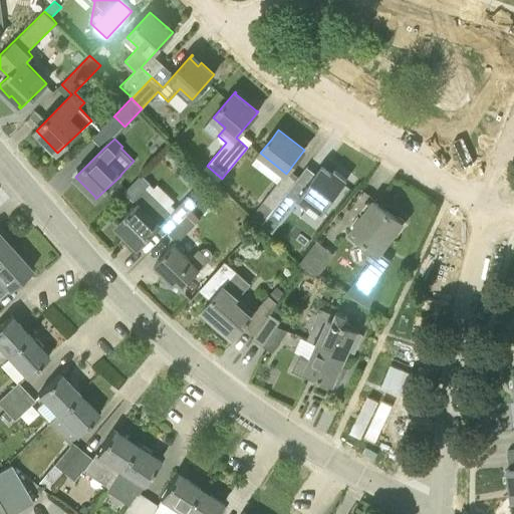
[(301,174),(291,186),(282,198),(293,207),(298,199),(308,207),(311,204),(322,212),(346,181),(334,171),(331,174),(322,167),(310,181),(301,174)]
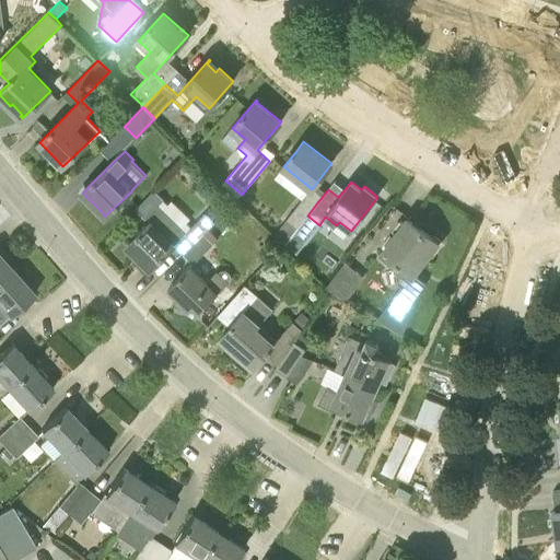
[(137,208),(150,222),(127,245),(151,268),(174,245),(184,254),(185,253),(195,242),(186,233),(158,206),(164,199),(154,189),(137,208)]
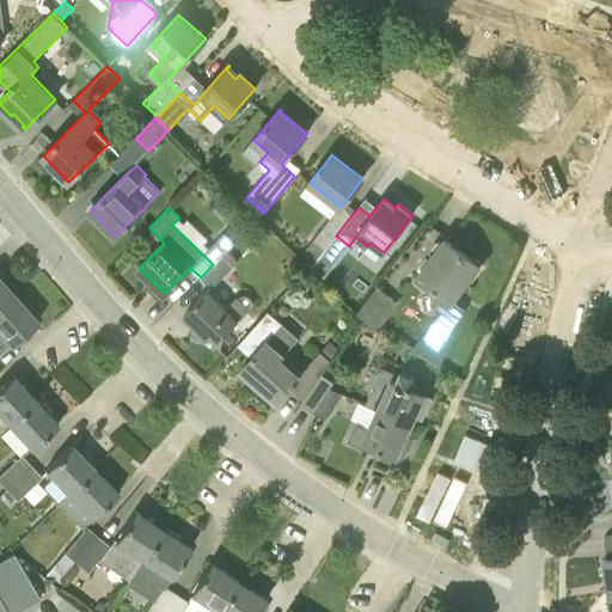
[(347,221),(335,212),(312,240),(324,250),(336,236),(347,221)]
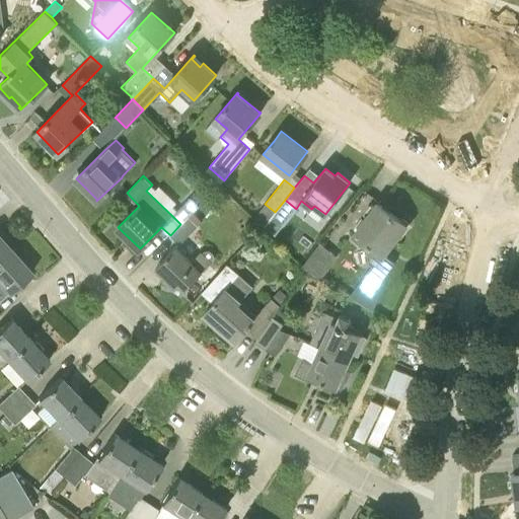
[(215,204),(225,206),(227,194),(217,192),(215,204)]
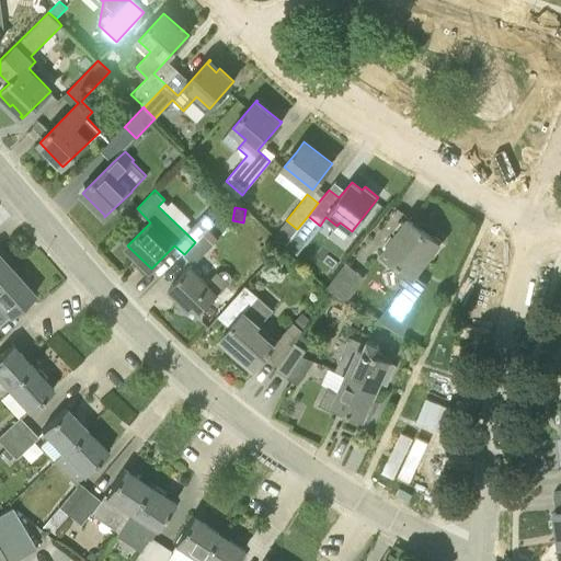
[(214,224),(205,214),(191,228),(186,233),(195,242),(204,233),(207,230),(214,224)]
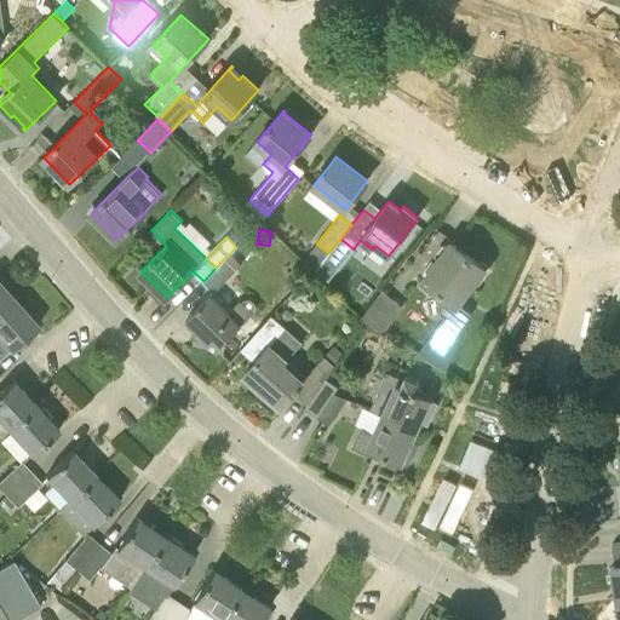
[(446,316),(419,352),(446,369),(471,314),(457,303),(484,268),(452,244),(424,279),(436,288),(442,314),(446,316)]
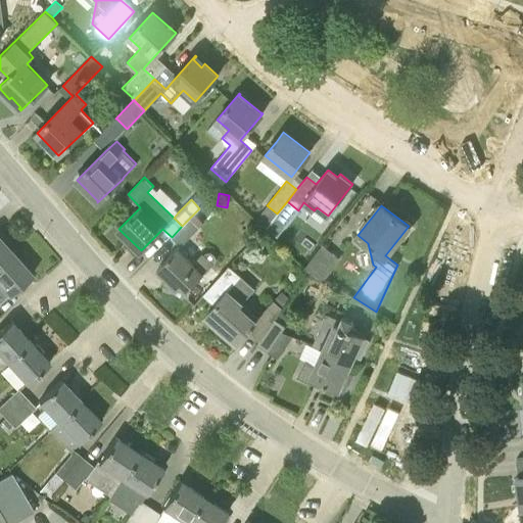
[(190,218),(182,226),(173,236),(181,245),(199,227),(190,218)]
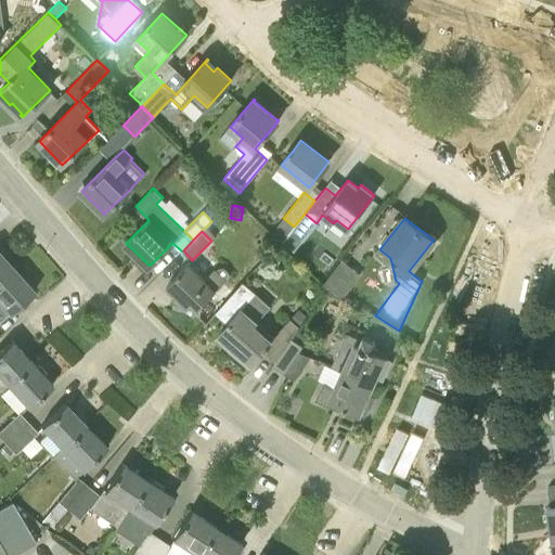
[(289,232),(282,243),(294,253),(301,242),(289,232)]
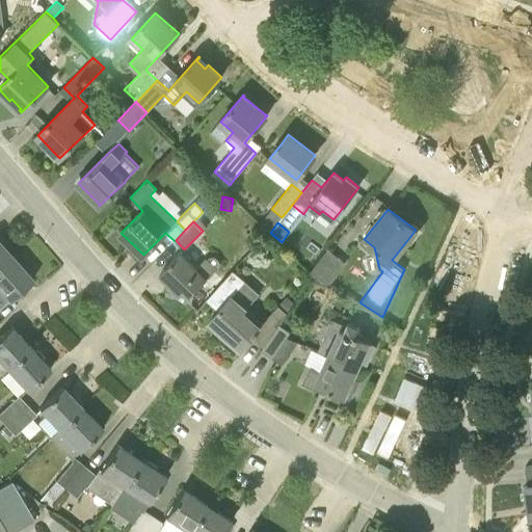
[(0,269),(14,258),(0,242),(0,269)]
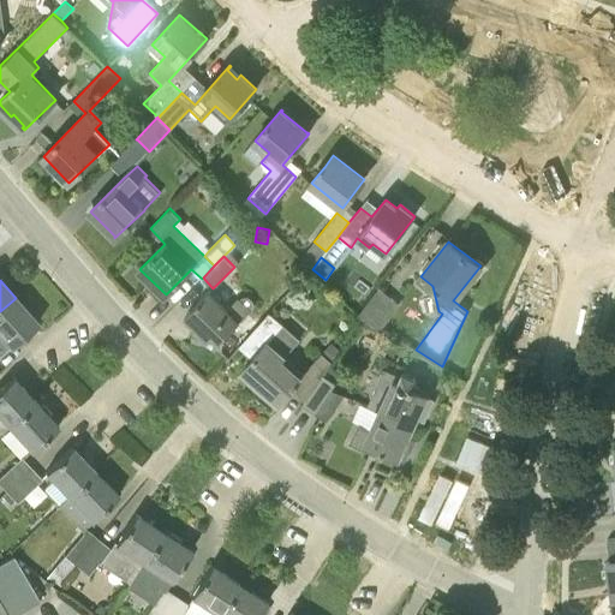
[(378,287),(358,315),(381,329),(400,303),(378,287)]
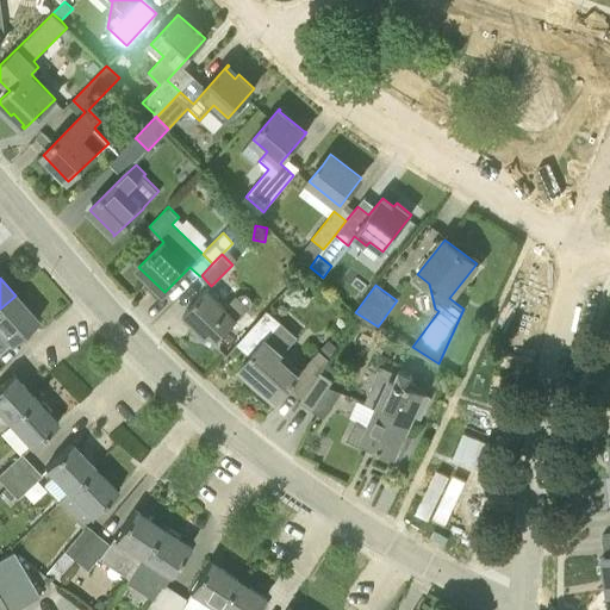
[(237,294),(225,307),(207,290),(182,315),(213,344),(237,319),(249,306),(250,305),(250,304),(251,300),(251,299),(250,298),(249,297),(248,296),(247,294),(244,294),(242,294),(240,294),(238,296),(237,294)]
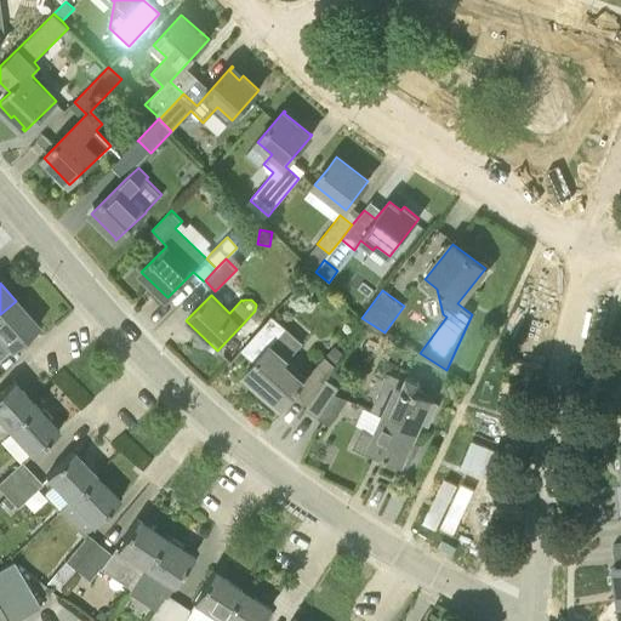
[(11,351),(39,326),(16,301),(0,314),(0,358),(10,349),(11,351)]
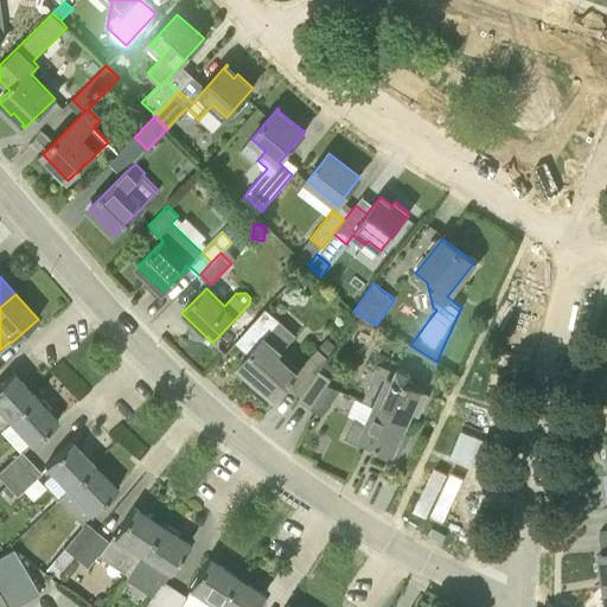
[(296,334),(266,307),(236,340),(250,352),(242,363),(264,384),(262,387),(274,398),(288,384),(301,396),(319,370),(328,359),(318,349),(296,372),(278,356),(296,334)]
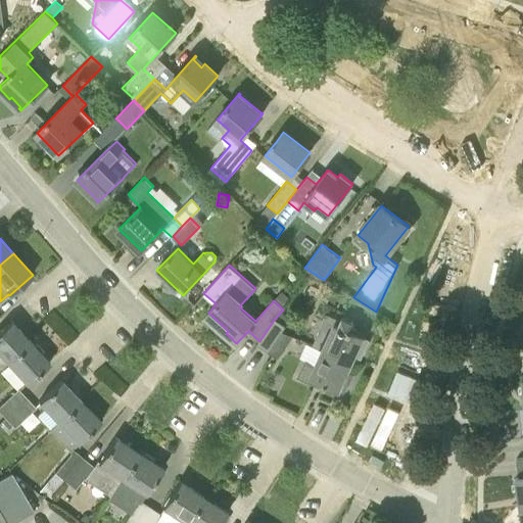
[(281,292),(275,298),(283,305),(289,298),(281,292)]
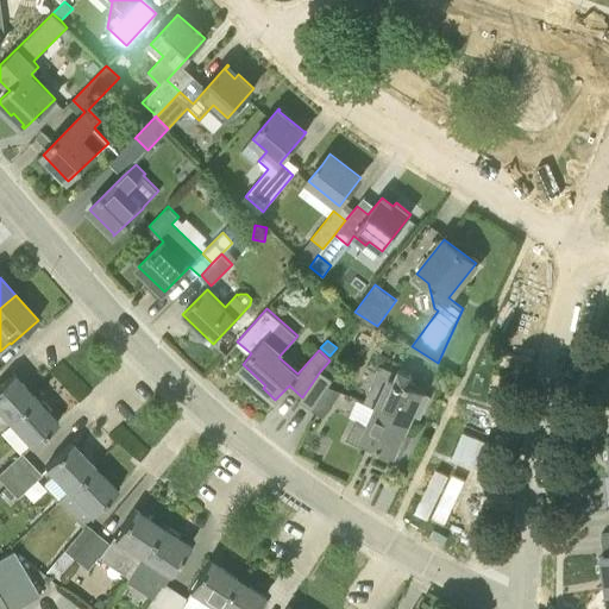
[(399,368),(397,372),(381,365),(364,402),(376,407),(375,408),(409,424),(424,393),(425,393),(425,391),(410,384),(412,378),(410,374),(399,368)]
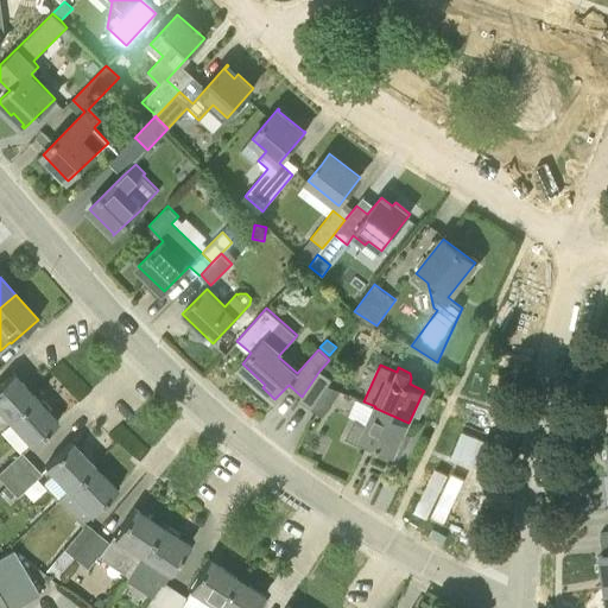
[(331,379),(320,371),(302,397),(298,400),(310,409),(327,384),(328,385),(331,379)]
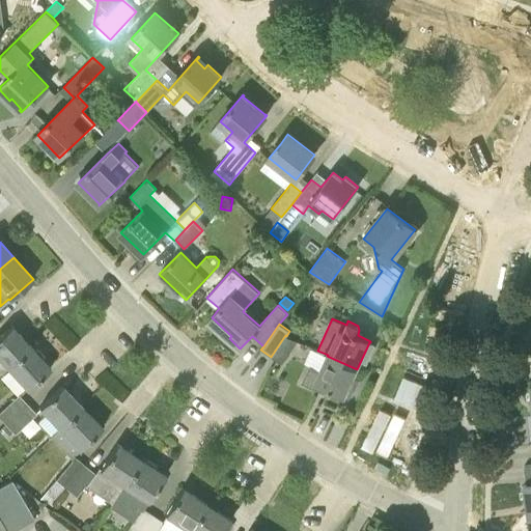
[(11,326),(0,335),(0,359),(7,367),(31,346),(11,326)]
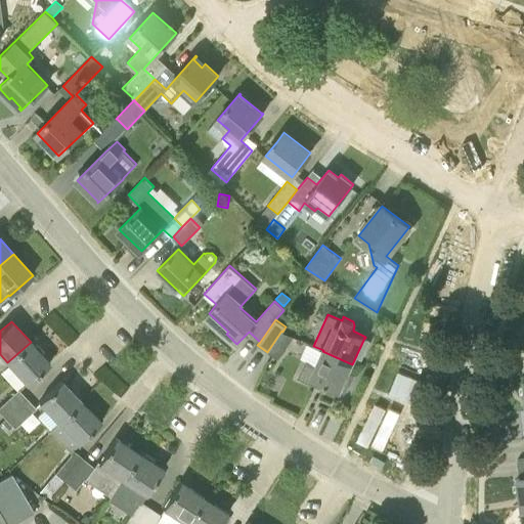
[(267,352),(278,359),(293,336),(282,332),(281,331),(267,352)]
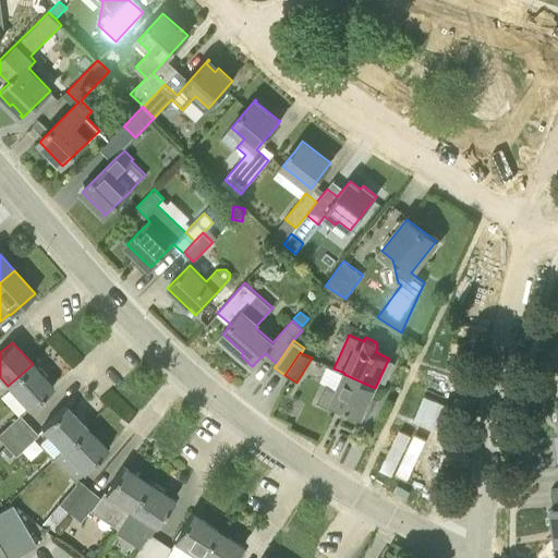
[(28,409),(52,387),(33,364),(8,386),(28,409)]
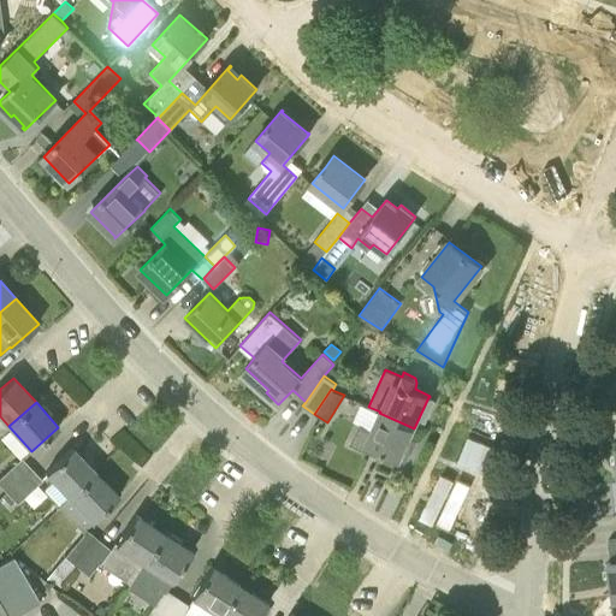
[(414,428),(379,413),(372,430),(360,425),(350,444),(368,452),(371,446),(381,451),(380,452),(400,462),(401,461),(400,460),(414,428)]
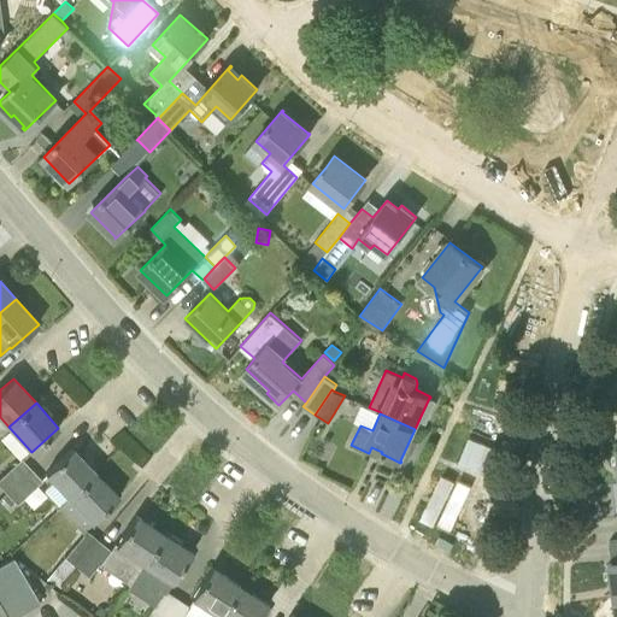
[(74,448),(71,447),(45,472),(53,482),(43,491),(59,505),(58,506),(60,509),(97,472),(72,450),(74,448)]
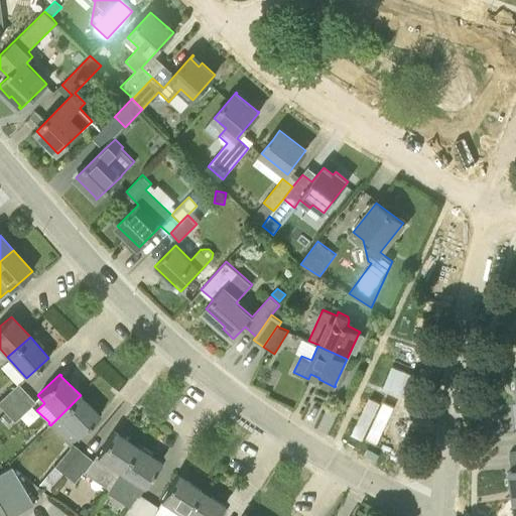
[(0,399),(0,406),(5,412),(26,392),(17,383),(0,399)]
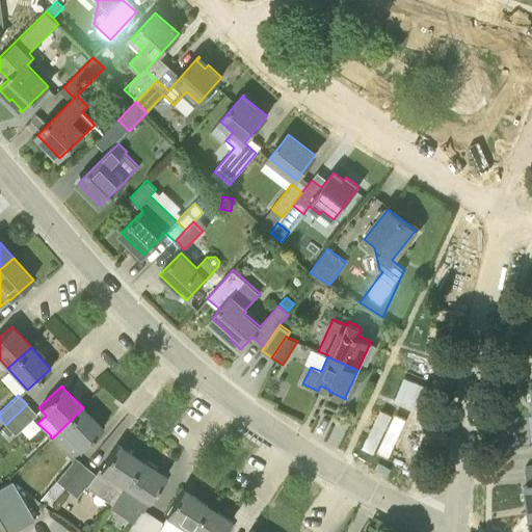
[(27,404),(5,425),(12,432),(15,434),(36,414),(27,404)]
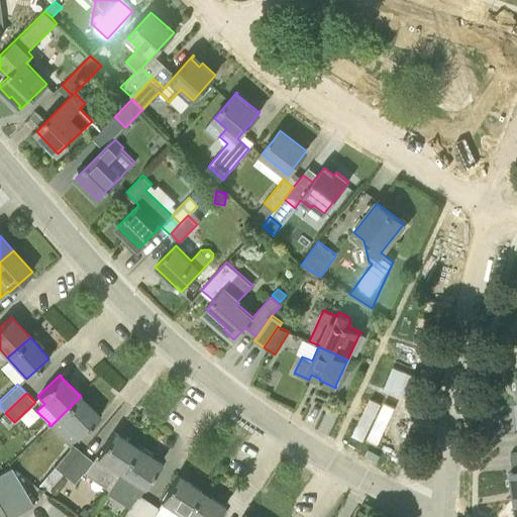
[(54,468),(63,475),(82,451),(71,442),(100,416),(81,396),(50,426),(70,447),(54,468)]
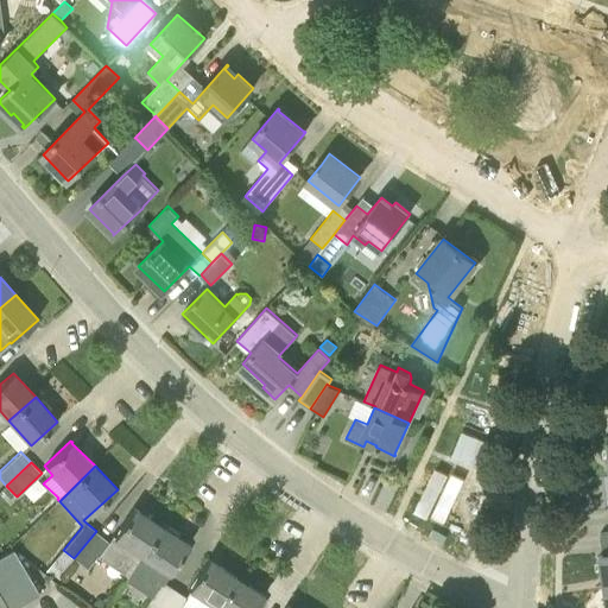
[(14,494),(6,486),(2,491),(10,498),(14,494)]
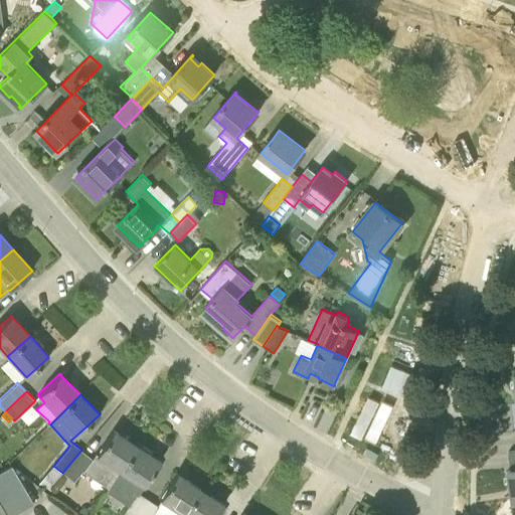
[(92,459),(81,450),(62,473),(73,482),(86,466),(112,484),(113,481),(137,446),(113,430),(97,456),(95,455),(92,459)]
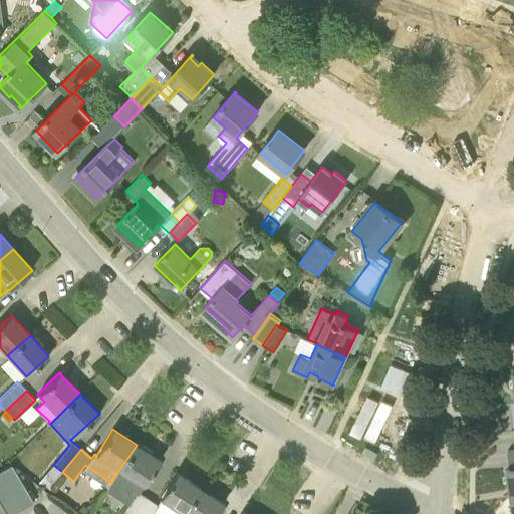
[(120,513),(138,513),(149,498),(139,492),(160,460),(137,445),(112,480),(135,494),(126,505),(120,513)]
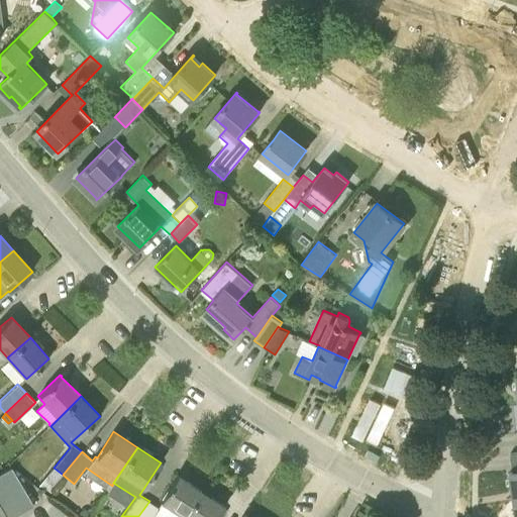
[(0,516),(10,516),(33,504),(11,467),(0,472),(0,516)]
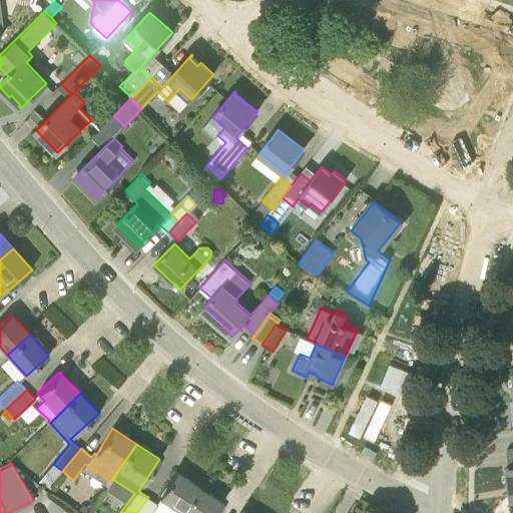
[(37,483),(46,490),(62,471),(53,464),(37,483)]
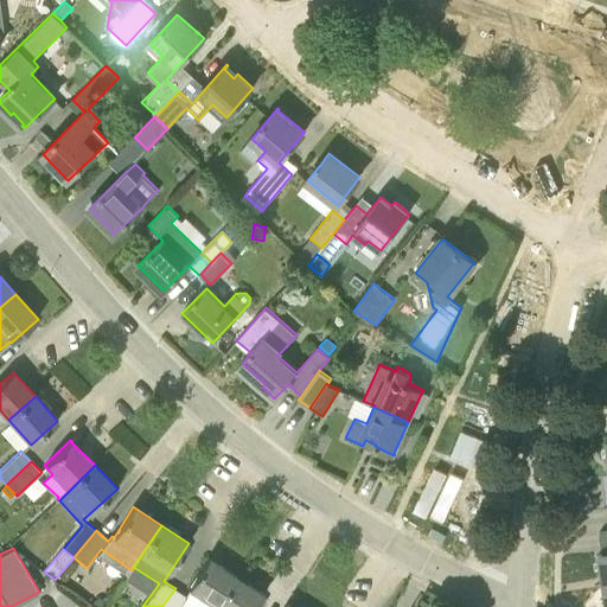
[(189,588),(191,590),(186,596),(181,605),(185,606),(215,606),(216,606),(236,576),(209,560),(210,558),(208,557),(189,588)]
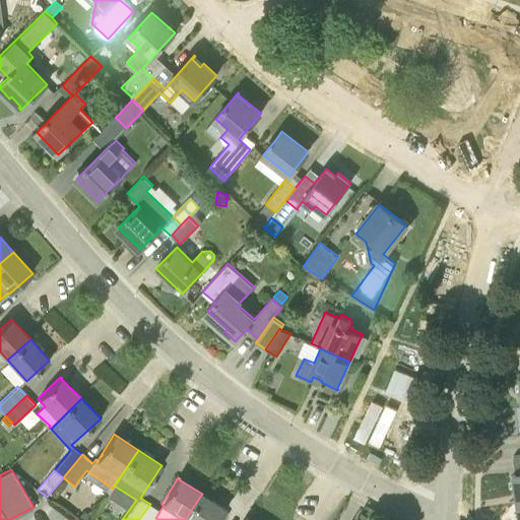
[(218,519),(226,509),(202,494),(185,519),(184,519),(218,519)]
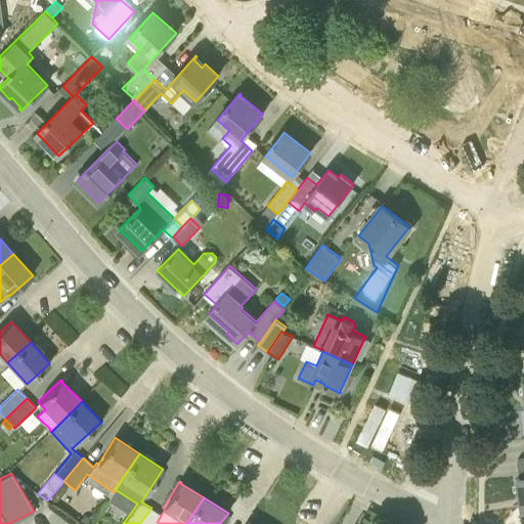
[(161,515),(151,508),(140,523),(155,523),(157,522),(161,515)]
